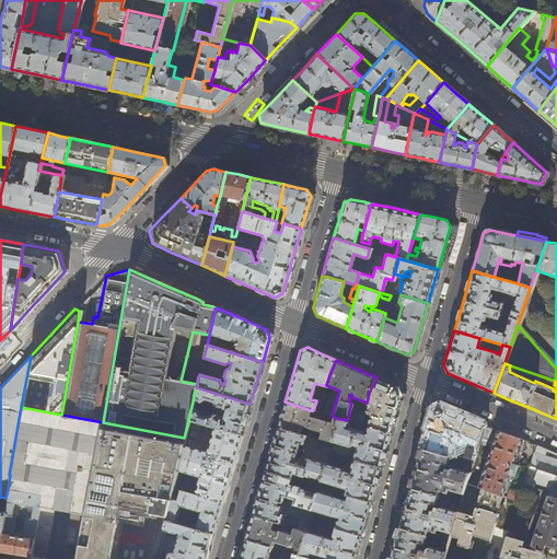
[(369,393),(367,403),(371,405),(370,414),(366,427),(390,433),(394,417),(402,394),(397,386),(386,382),(376,377),(369,393)]
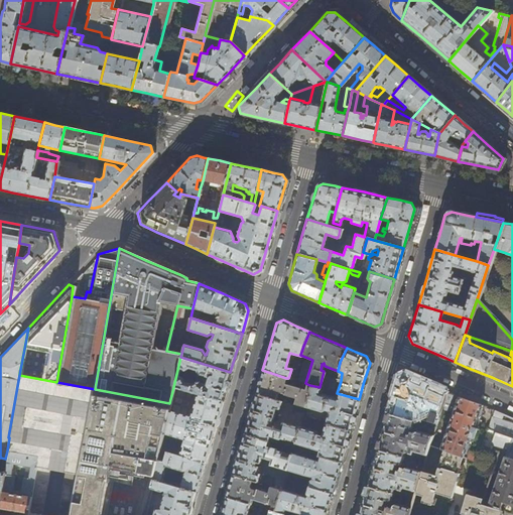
[(222,401),(226,386),(230,372),(180,357),(173,387),(198,394),(222,401)]
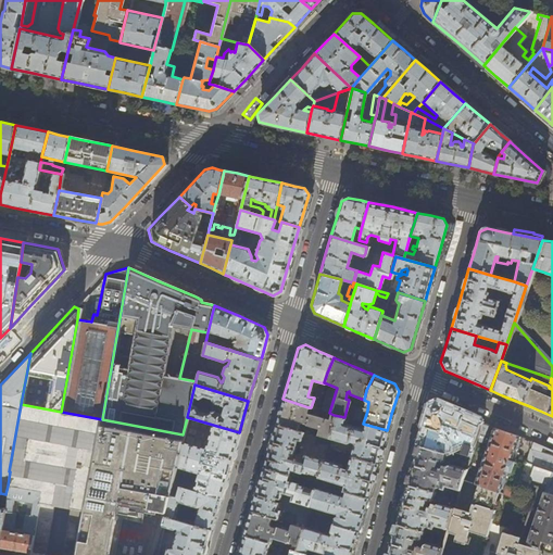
[(308,412),(309,407),(283,399),(279,412),(275,424),(301,431),(303,425),(317,429),(315,434),(317,436),(325,437),(327,438),(334,415),(329,413),(328,418),(308,412)]
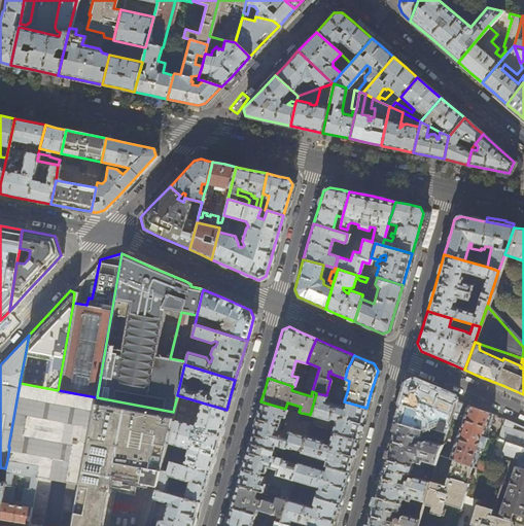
[(446,425),(450,412),(455,398),(435,390),(413,380),(406,383),(400,402),(394,421),(421,429),(433,423),(434,420),(446,425)]
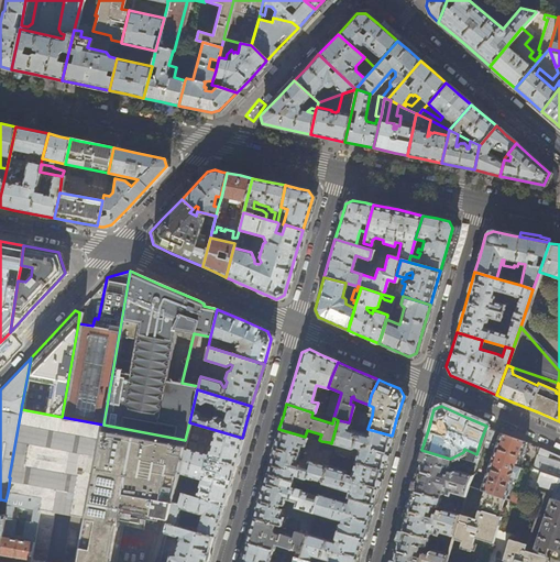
[(76,561),(103,425),(62,417),(21,409),(9,477),(10,477),(8,492),(40,497),(30,559),(29,561),(76,561)]
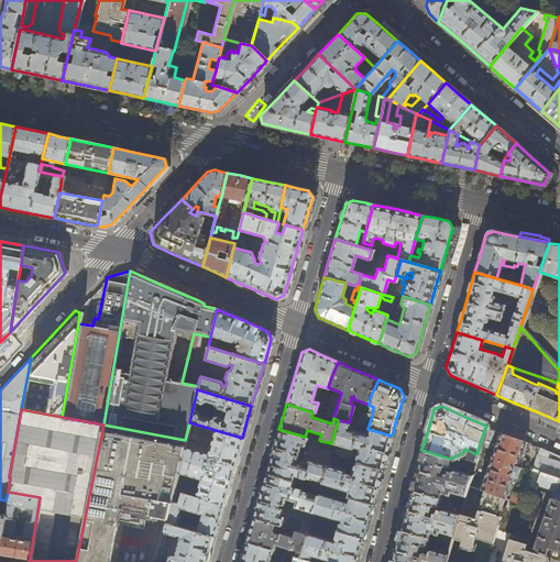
[(349,422),(338,420),(331,443),(331,445),(333,447),(335,444),(338,445),(338,448),(341,449),(341,447),(350,449),(352,448),(357,449),(357,451),(354,451),(353,453),(355,454),(353,462),(382,470),(386,456),(392,436),(368,429),(366,433),(349,428),(350,423),(349,422)]
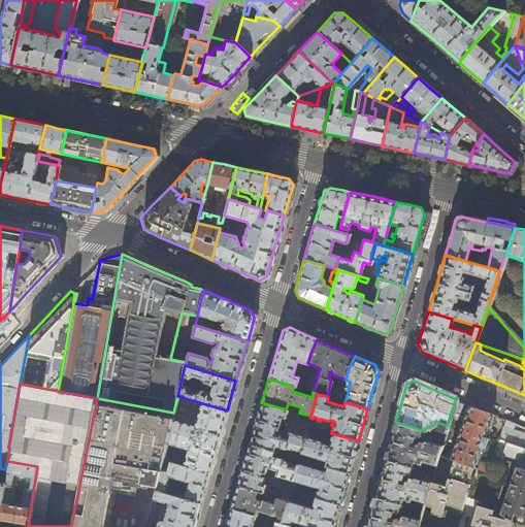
[(173,413),(97,398),(71,526),(102,526),(111,479),(156,487),(160,469),(163,461),(165,451),(166,443),(172,420),(173,413)]
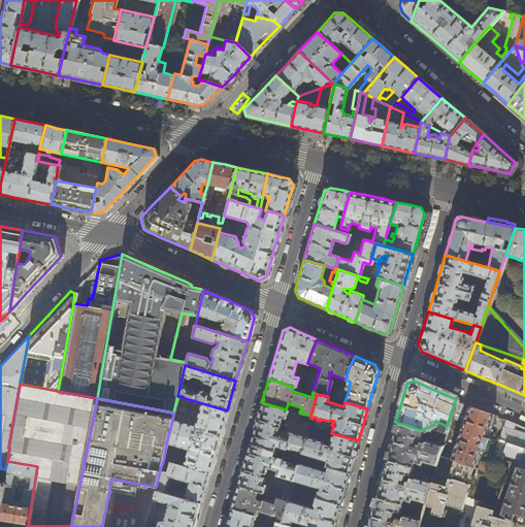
[(456,399),(451,413),(461,417),(447,457),(452,459),(471,466),(485,471),(487,465),(477,461),(479,457),(476,456),(479,449),(482,450),(487,435),(484,433),(491,414),(456,399)]
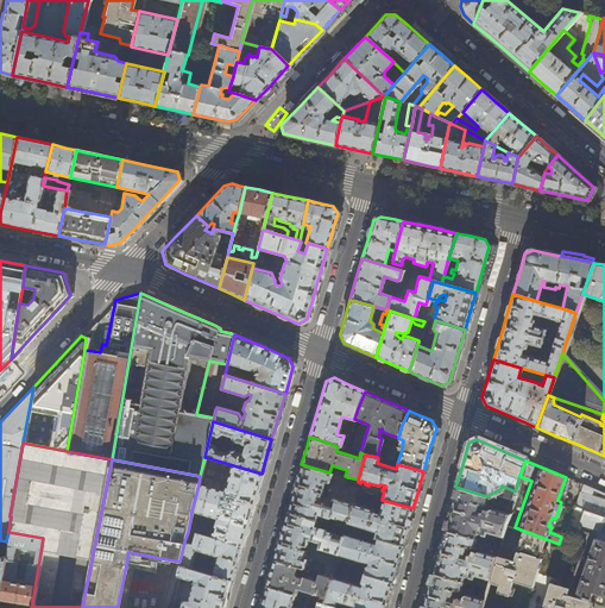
[(332,472),(329,472),(301,464),(294,488),(288,512),(316,520),(317,515),(329,519),(329,518),(346,522),(352,503),(331,497),(329,503),(317,500),(323,482),(328,483),(332,472)]
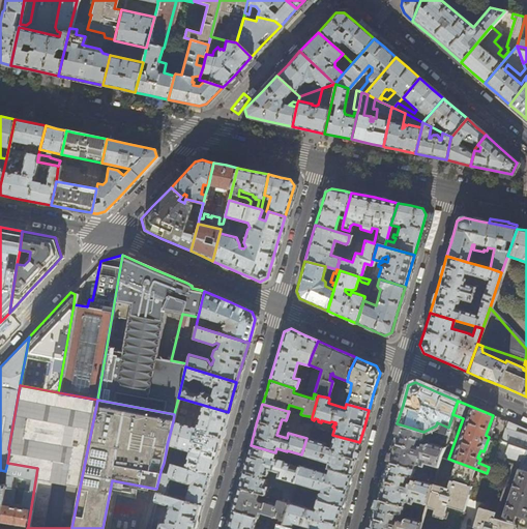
[(217,446),(228,412),(203,405),(196,429),(173,421),(167,445),(189,451),(186,459),(166,452),(164,463),(170,464),(209,475),(217,446)]
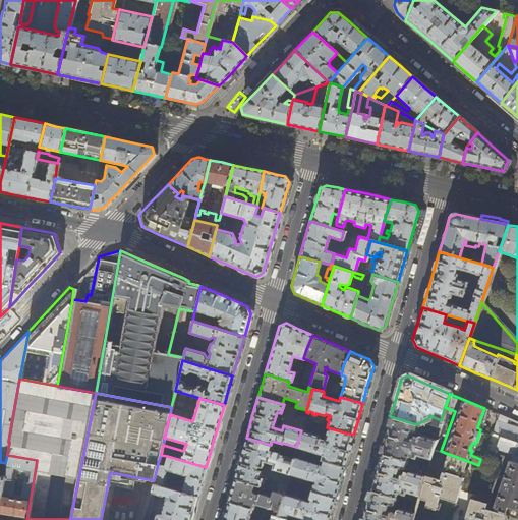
[(495,422),(491,432),(515,442),(517,442),(517,422),(497,413),(495,422)]
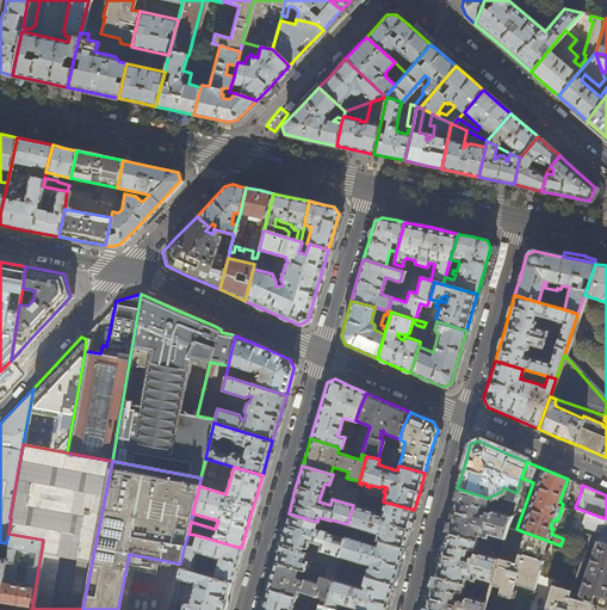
[(489,498),(488,498),(457,488),(451,512),(445,531),(476,541),(478,535),(488,538),(489,535),(501,537),(505,525),(507,521),(509,515),(493,510),(489,512),(488,515),(478,512),(479,506),(483,507),(487,505),(489,498)]
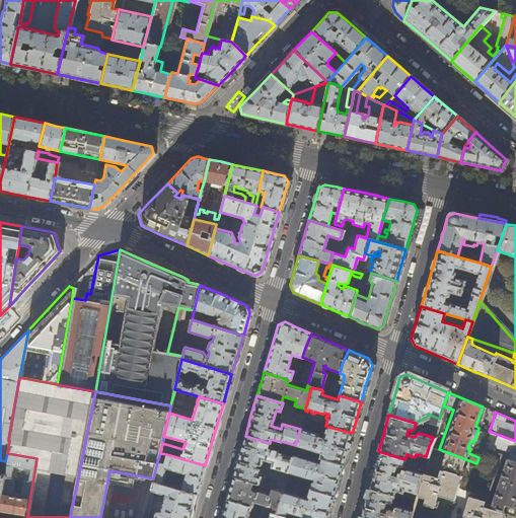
[(347,451),(352,433),(325,426),(322,436),(321,438),(317,437),(318,436),(317,433),(303,430),(303,427),(300,426),(300,429),(295,445),(295,446),(319,453),(318,457),(320,458),(343,465),(347,451)]
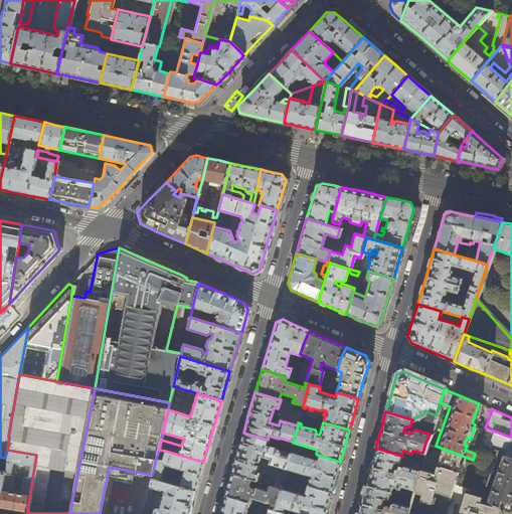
[(511,437),(509,437),(485,427),(484,426),(478,445),(487,448),(489,442),(504,447),(485,504),(494,507),(499,509),(509,512),(511,504),(511,437)]
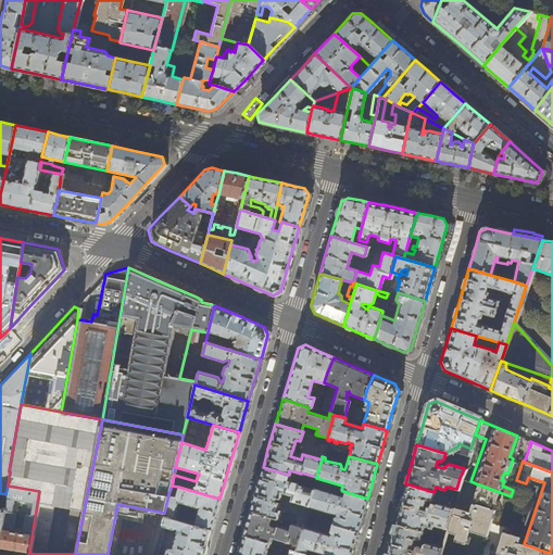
[(287,480),(289,475),(263,467),(256,489),(250,511),(276,518),(277,519),(279,511),(275,509),(280,492),(290,495),(288,501),(308,506),(313,489),(298,484),(298,483),(287,480)]
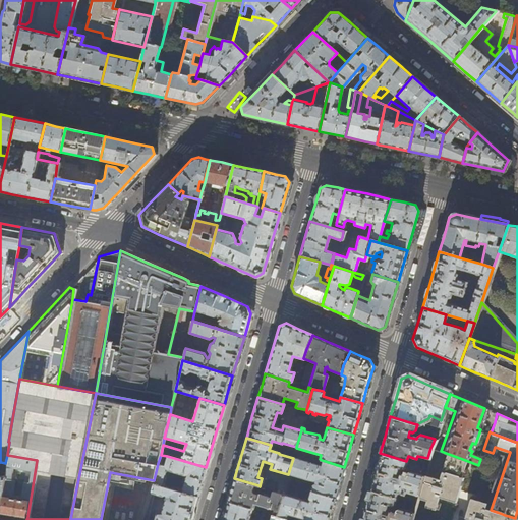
[(404,468),(406,461),(380,453),(373,473),(368,490),(396,498),(397,494),(406,496),(407,493),(417,496),(423,475),(410,471),(407,472),(405,476),(397,473),(399,469),(402,470),(404,468)]
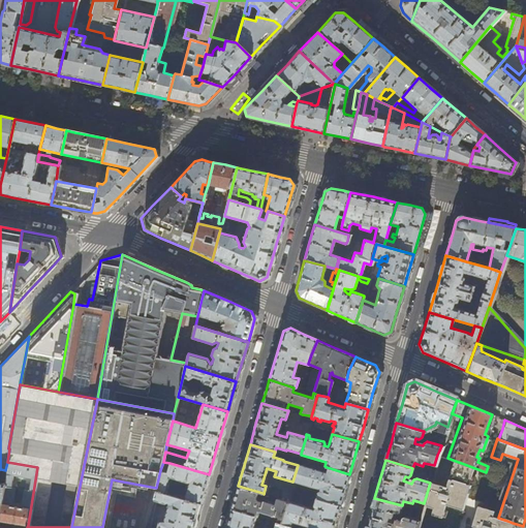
[(468,484),(472,467),(453,460),(444,486),(430,482),(430,483),(424,503),(424,504),(432,506),(430,513),(440,516),(444,504),(462,509),(469,484),(468,484)]
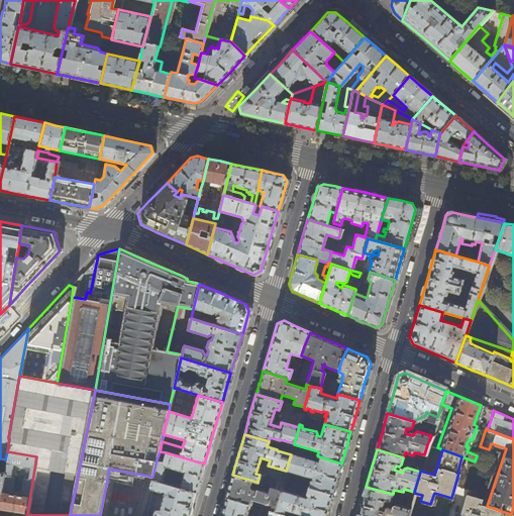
[(0,509),(27,513),(36,456),(7,451),(5,459),(0,495),(0,509)]
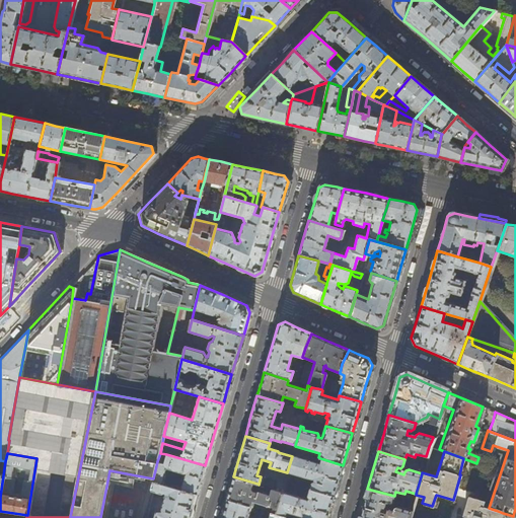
[(164,463),(157,461),(153,478),(153,483),(163,486),(166,469),(185,474),(179,490),(196,495),(200,481),(205,465),(166,454),(164,463)]
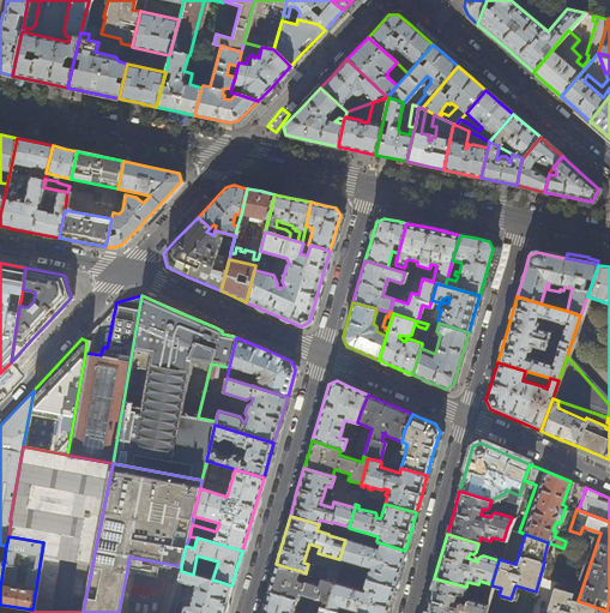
[(345,539),(345,540),(339,559),(367,568),(370,566),(370,569),(369,570),(368,570),(368,571),(367,572),(367,574),(366,580),(394,588),(399,570),(405,551),(379,542),(378,548),(345,539)]
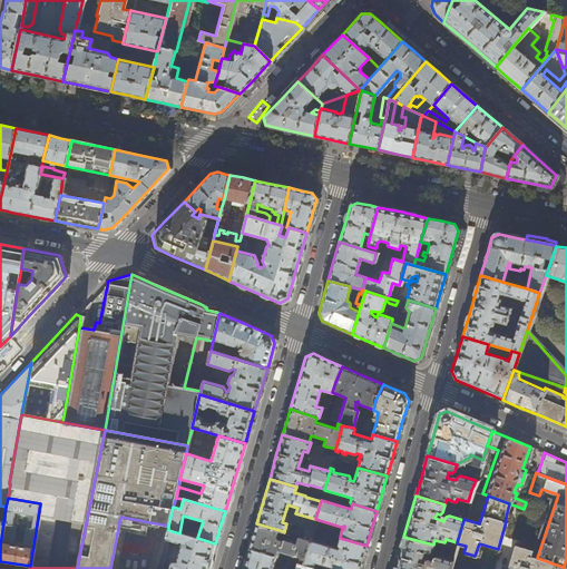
[(281,538),(283,531),(256,523),(252,538),(248,549),(275,557),(277,552),(299,558),(296,562),(304,563),(309,541),(296,537),(295,542),(281,538)]
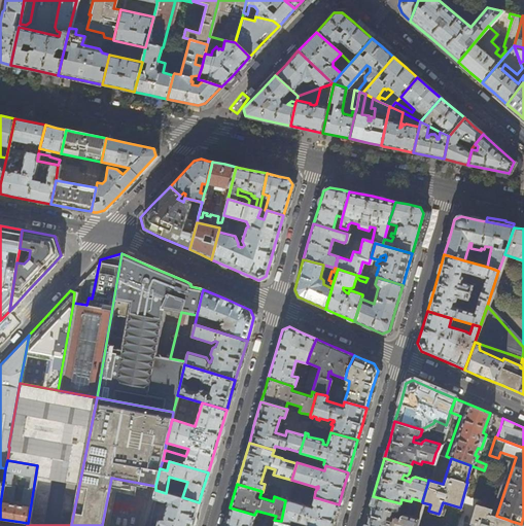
[(158,525),(191,525),(194,522),(199,502),(182,497),(178,496),(170,494),(166,493),(155,490),(153,498),(165,501),(167,500),(169,500),(163,519),(158,519),(156,525),(158,525)]
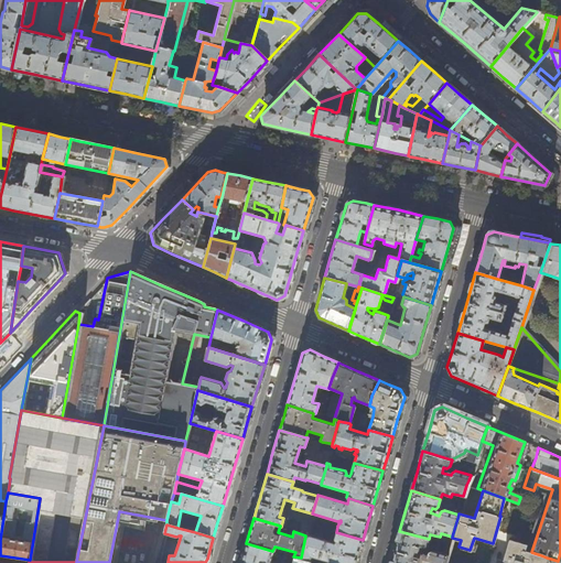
[(427,547),(429,539),(399,531),(394,550),(389,562),(444,562),(448,554),(432,550),(429,552),(428,555),(419,553),(420,548),(423,549),(427,547)]
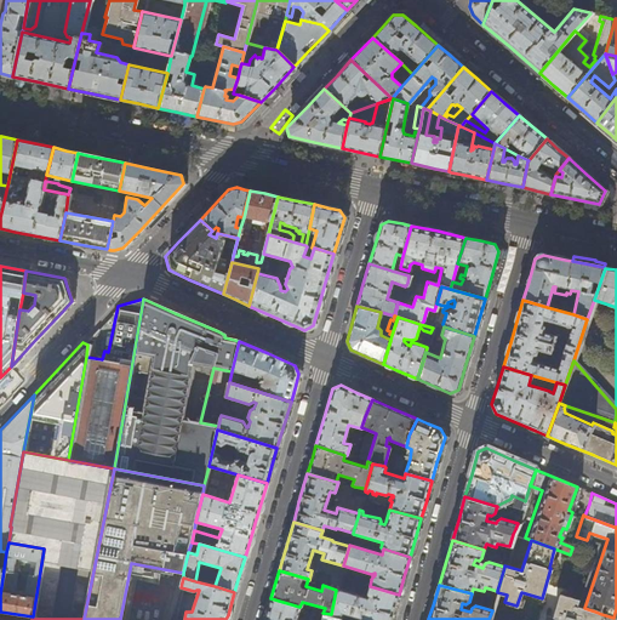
[(390,619),(392,618),(399,595),(370,586),(367,592),(367,593),(367,595),(369,596),(367,598),(366,597),(337,589),(336,590),(331,614),(343,618),(342,613),(363,619),(390,619)]
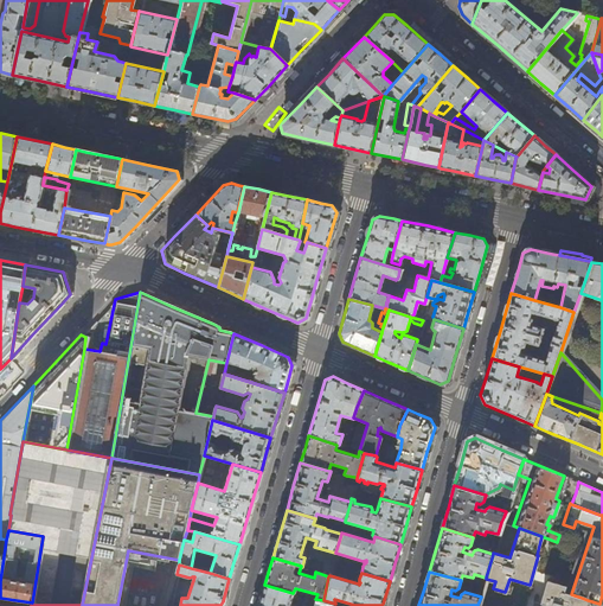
[(579,605),(582,598),(571,594),(563,592),(565,586),(545,581),(539,603),(531,600),(528,605),(579,605)]
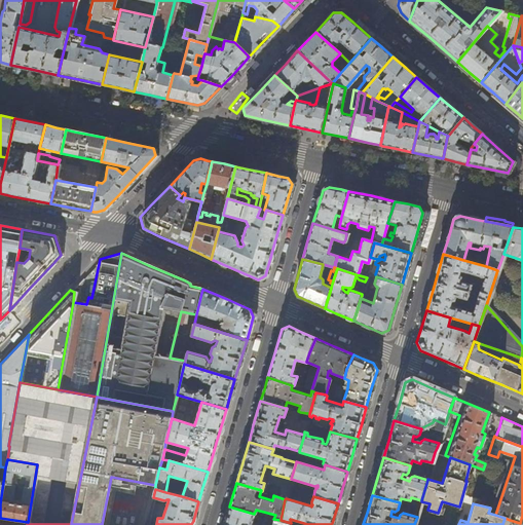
[(250,524),(254,514),(229,507),(226,519),(223,524),(250,524)]
